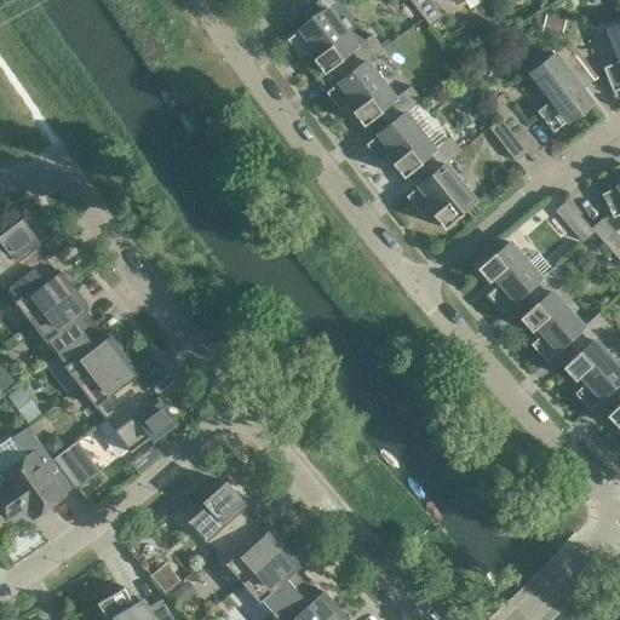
[(431,3),(419,11),(430,26),(442,16),(431,3)]
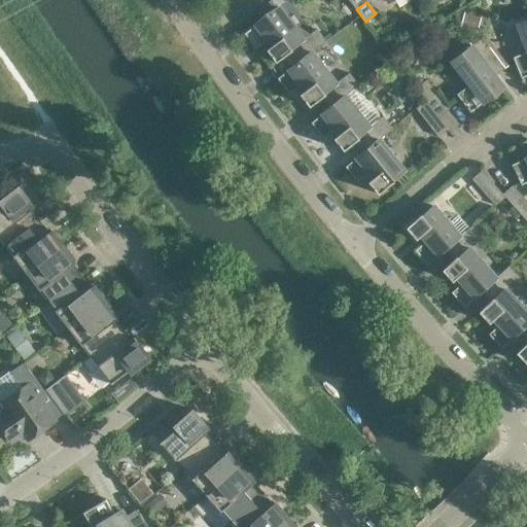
[(290,49),(303,40),(279,8),(244,33),(255,48),(267,40),(271,46),(267,50),(276,63),(291,51),(290,49)]
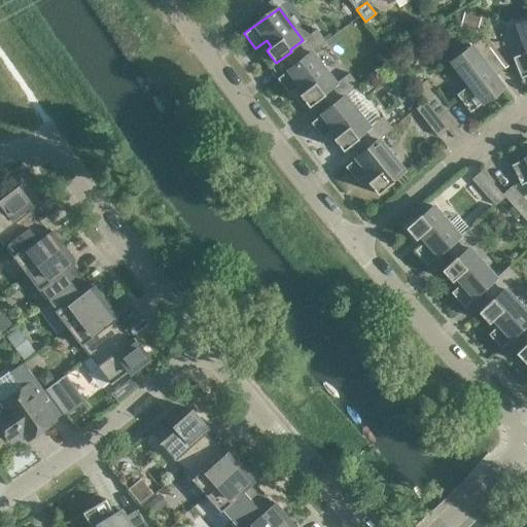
[(477,33),(480,19),(463,13),(459,28),(477,33)]
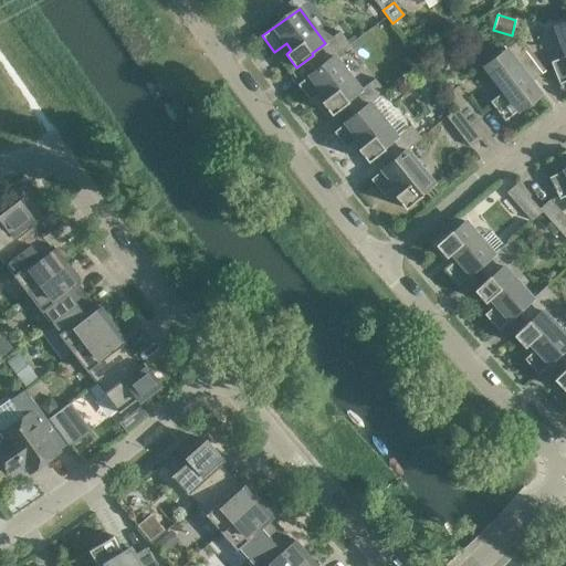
[(565,81),(565,21),(555,27),(565,52),(565,55),(551,62),(559,84),(565,81)]
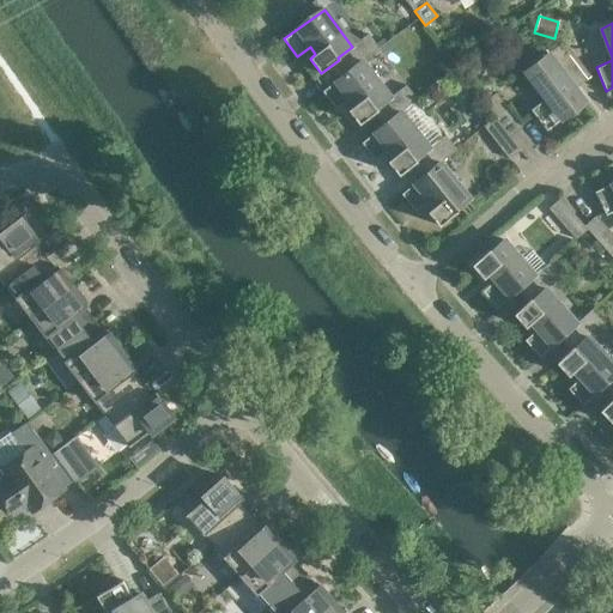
[(356,44),(365,59),(378,49),(369,35),(356,44)]
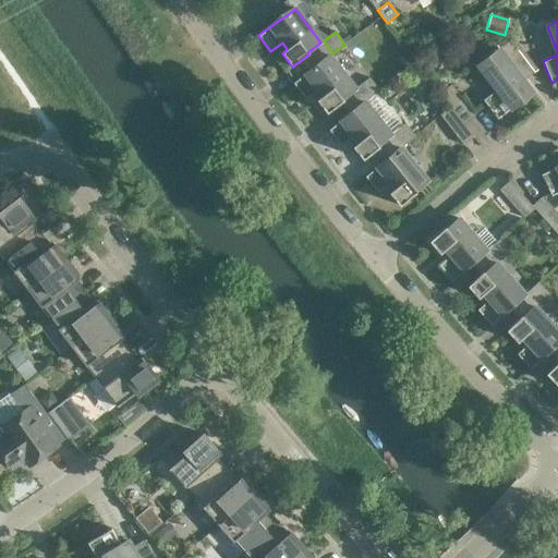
[(499,49),(509,61),(520,53),(510,41),(499,49)]
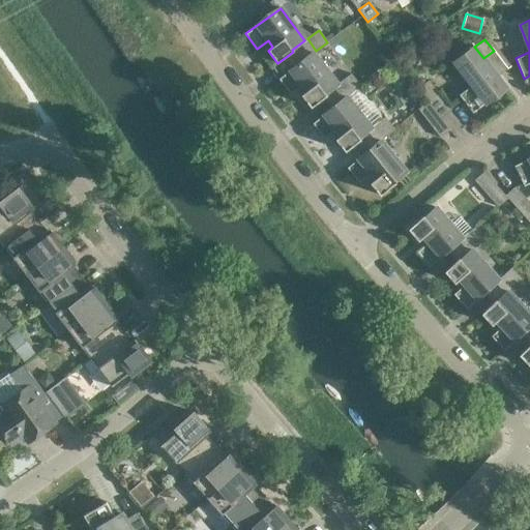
[(505,88),(483,58),(474,47),(454,62),(472,85),(459,95),(473,113),(505,88)]
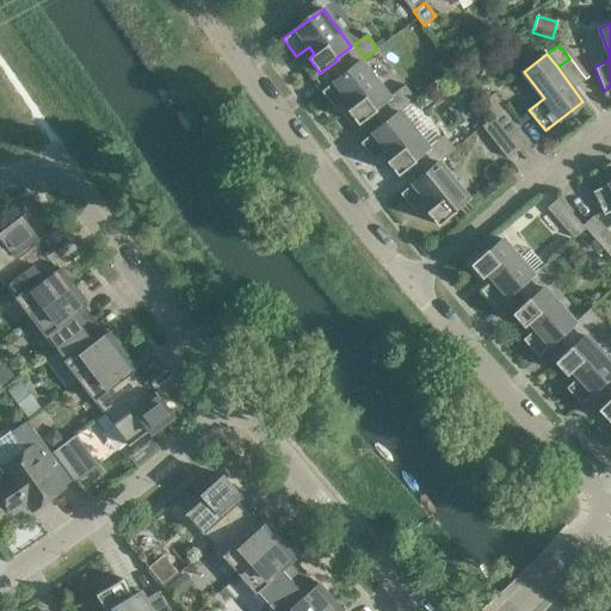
[(347,99),(353,106),(347,110),(358,125),(377,111),(375,109),(389,98),(360,61),(321,92),(334,109),(347,99)]
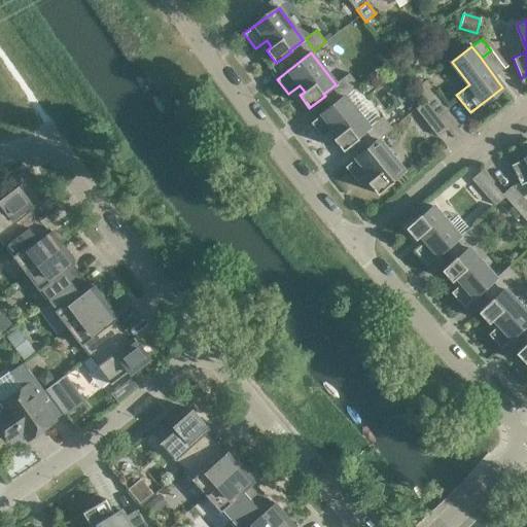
[(339,82),(347,95),(359,85),(350,74),(339,82)]
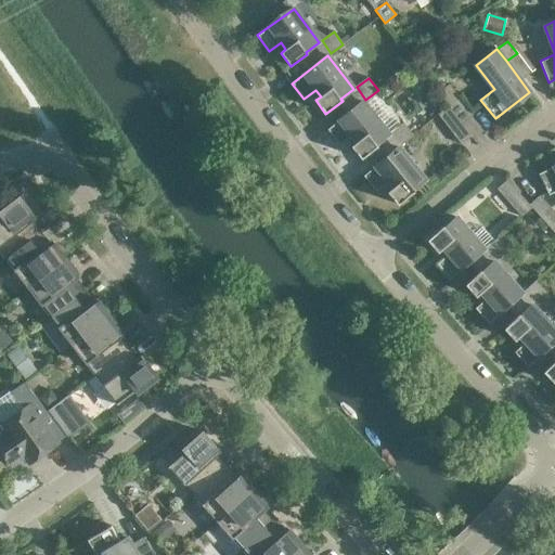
[(449,85),(438,92),(448,105),(459,97),(449,85)]
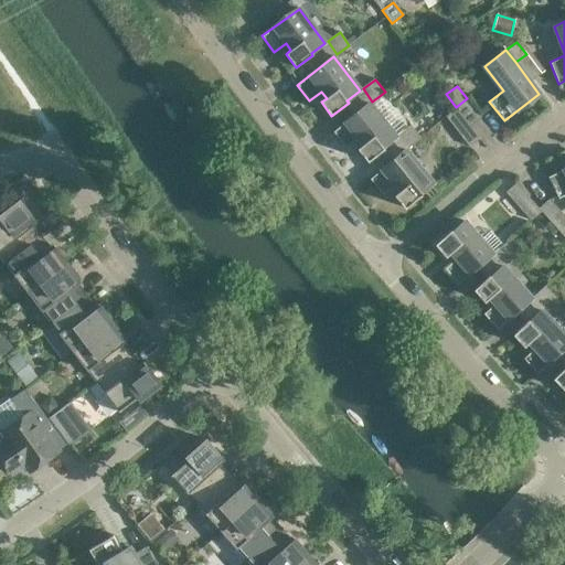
[(363,145),(358,149),(369,162),(385,149),(383,148),(396,137),(370,104),(333,132),(345,148),(358,139),(363,145)]
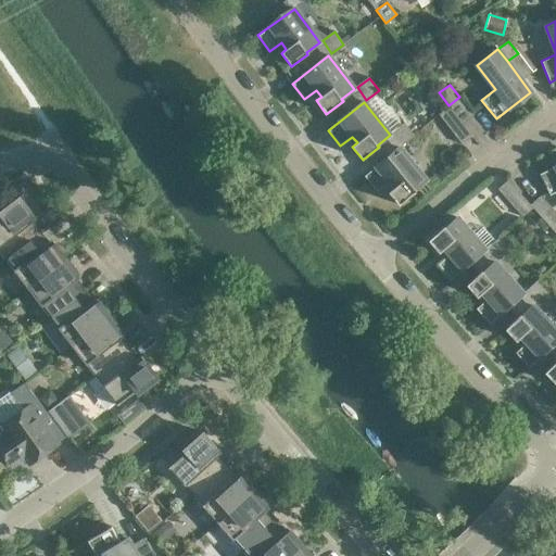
[(450,128),(460,119),(451,108),(440,115),(450,128)]
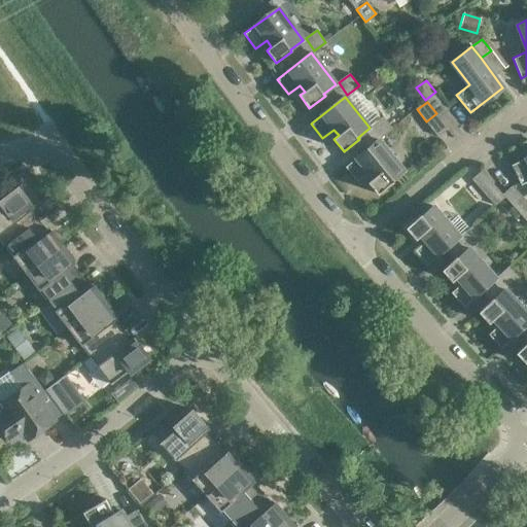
[(382,138),(393,129),(384,117),(373,126),(382,138)]
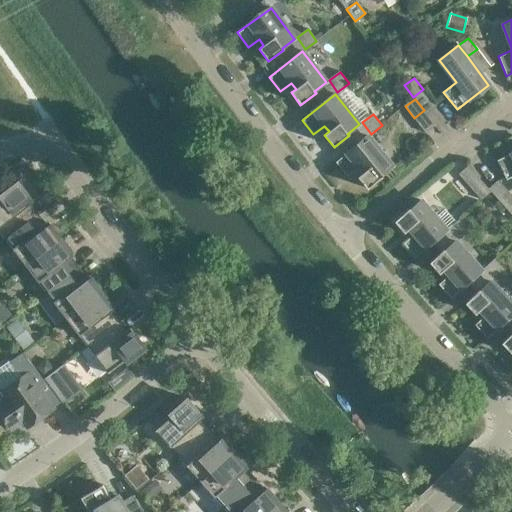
[(381,175),(393,166),(368,136),(335,162),(347,177),(358,168),(363,173),(358,177),(367,189),(382,177),(381,175)]
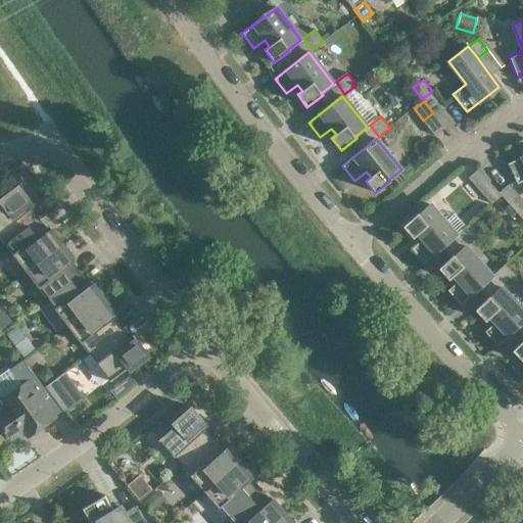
[(522,155),(507,163),(517,184),(522,181),(522,155)]
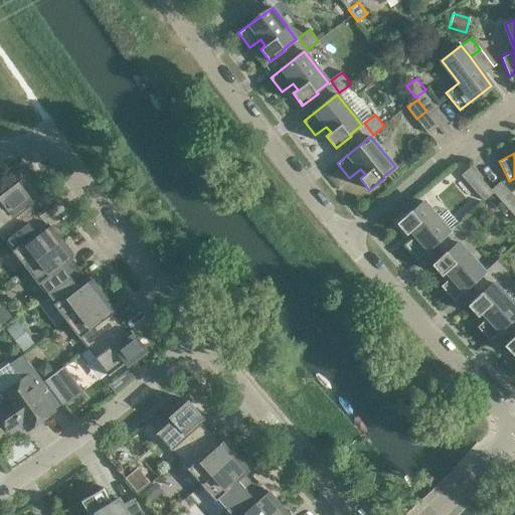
[(475,190),(484,200),(494,192),(484,181),(475,190)]
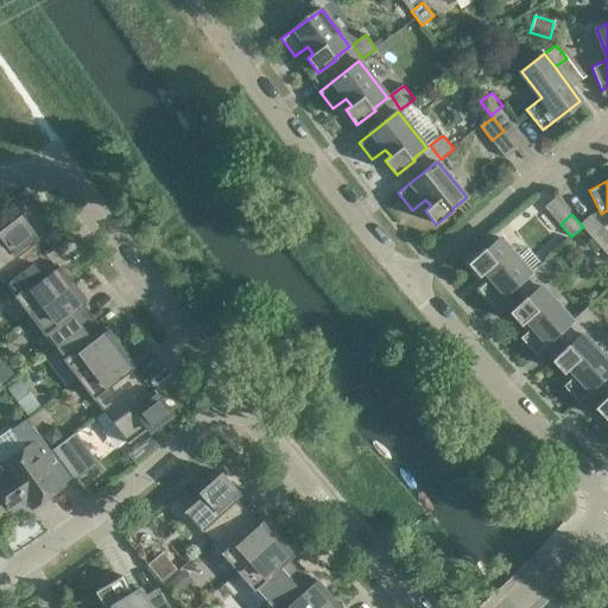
[(0,236),(0,276),(6,284),(45,253),(37,242),(39,240),(21,216),(7,226),(10,229),(0,236)]
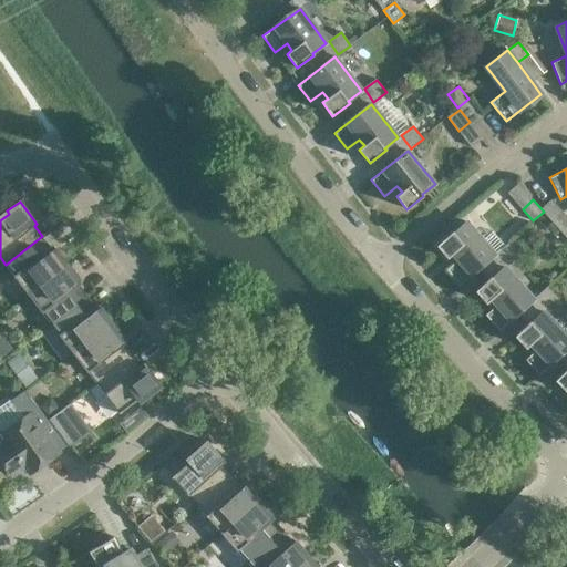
[(566,218),(557,227),(566,237),(566,218)]
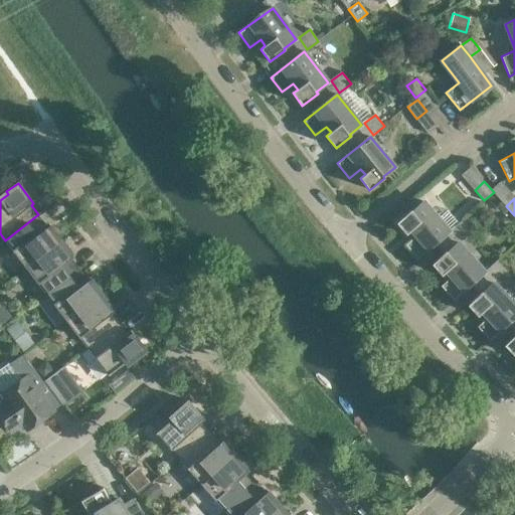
[(417,259),(450,231),(423,201),(412,211),(411,209),(396,222),(406,234),(411,230),(415,235),(405,244),(417,259)]
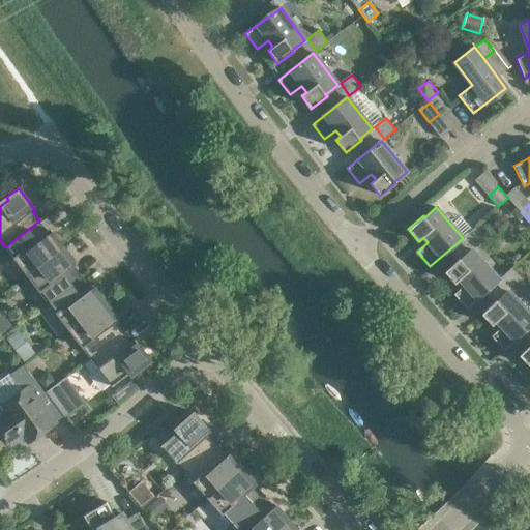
[(52,237),(39,221),(5,247),(26,274),(63,246),(54,235),(52,237)]
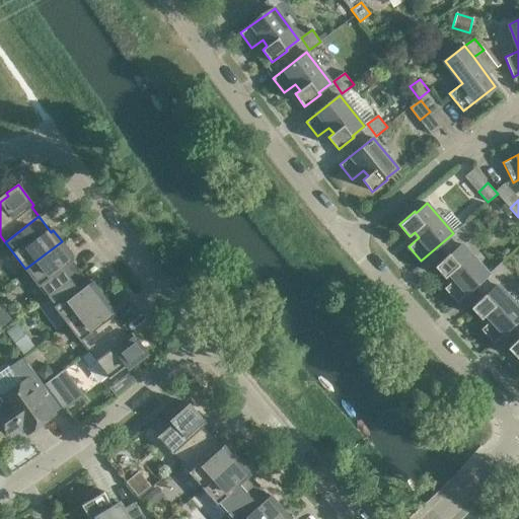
[(455,231),(465,242),(475,233),(465,222),(455,231)]
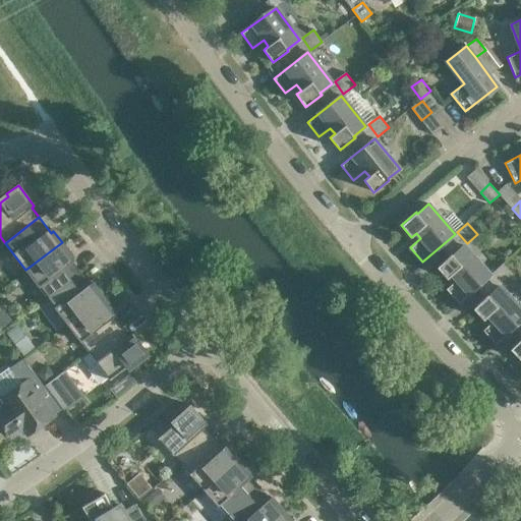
[(71,254),(62,242),(25,270),(47,298),(80,272),(69,256),(71,254)]
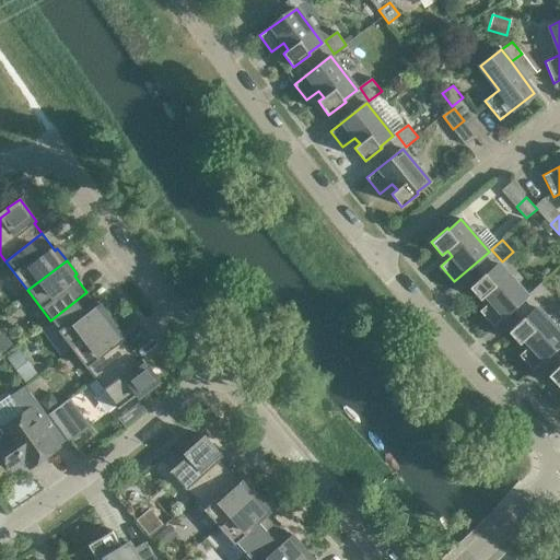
[(527,295),(499,264),(487,275),(485,272),(469,287),(480,299),(486,295),(491,301),(479,311),(493,326),(527,295)]
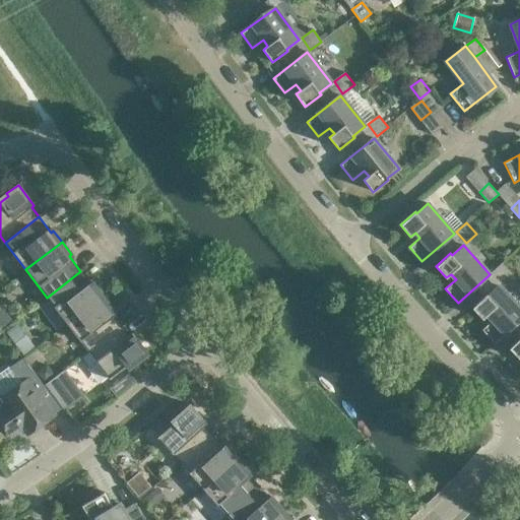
[(491,272),(502,283),(512,273),(502,263),(491,272)]
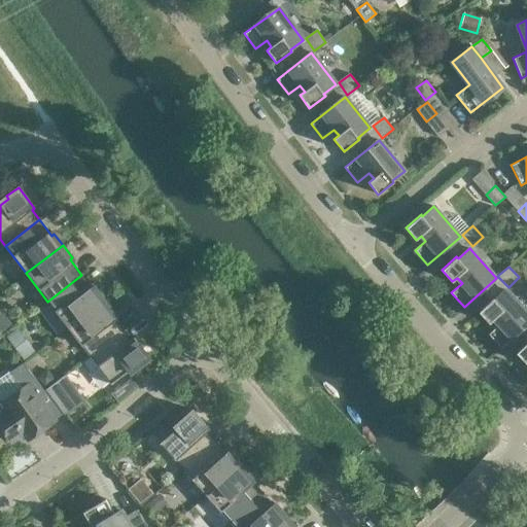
[(93,290),(81,275),(47,302),(68,328),(105,301),(96,288),(93,290)]
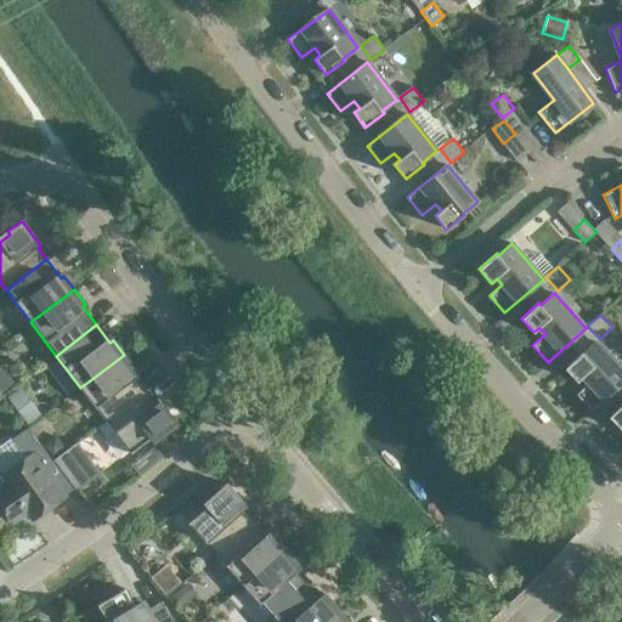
[(621,383),(621,368),(597,341),(583,354),(582,352),(565,367),(577,382),(583,377),(589,383),(576,394),(592,411),(621,383)]
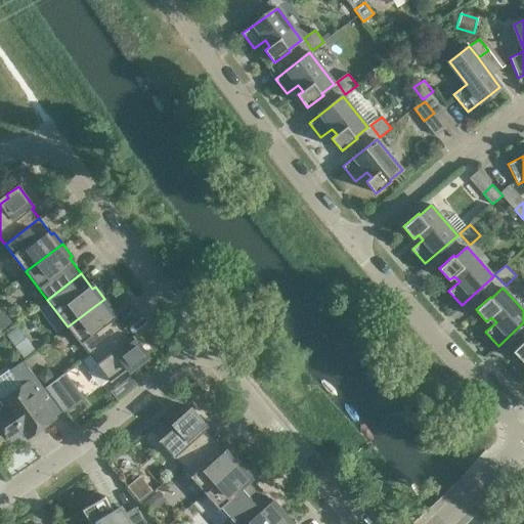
[(114,310),(104,299),(68,326),(89,354),(123,328),(111,312),(114,310)]
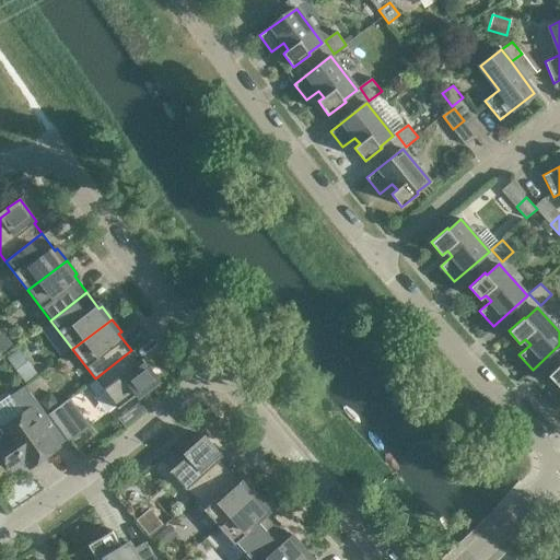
[(12,343),(4,333),(0,336),(0,351),(0,352),(12,343)]
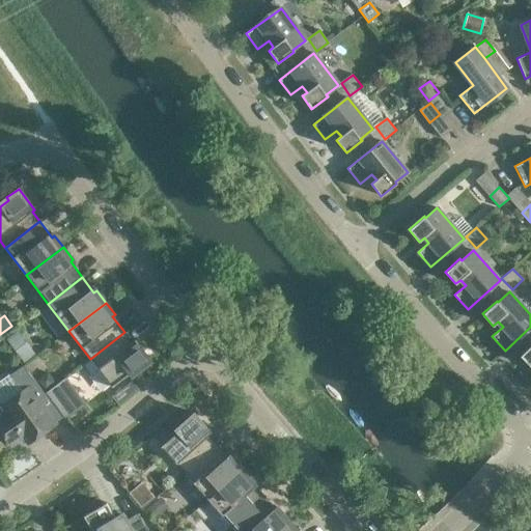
[(132,342),(124,332),(90,359),(112,387),(137,368),(139,370),(150,361),(135,340),(132,342)]
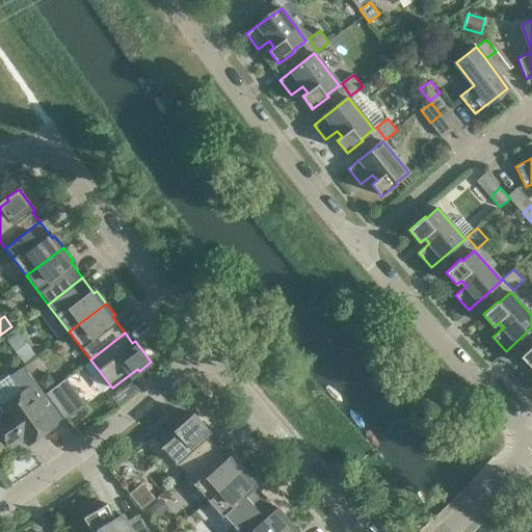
[(531,345),(521,355),(531,368),(531,367),(531,377),(531,378),(531,379),(531,345)]
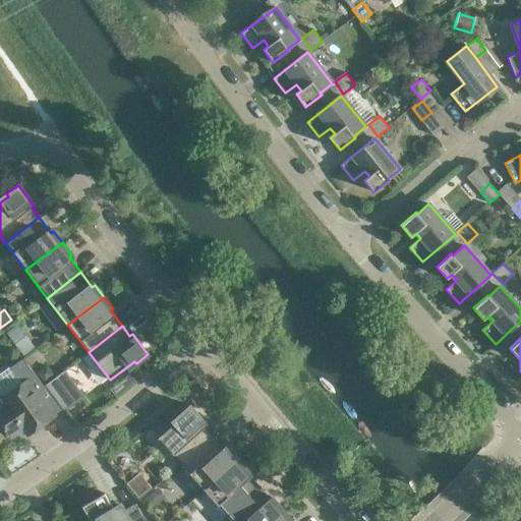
[(34,347),(29,341),(17,349),(22,356),(34,347)]
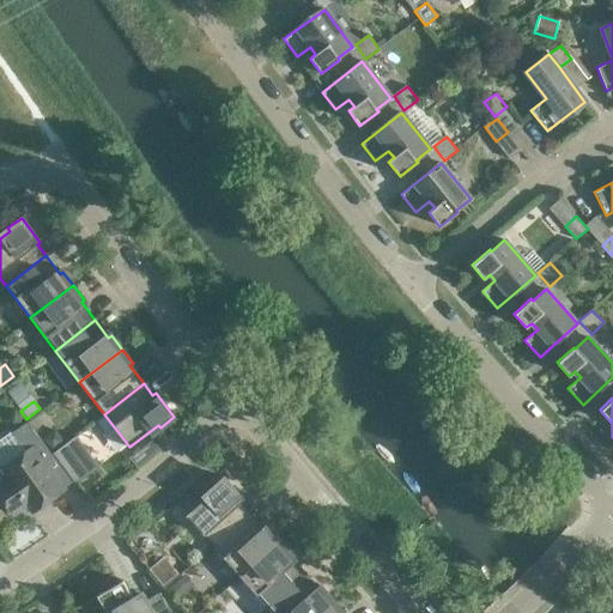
[(64,491),(40,457),(49,450),(28,423),(13,432),(26,451),(2,468),(8,478),(0,483),(0,496),(12,515),(28,504),(32,513),(64,491)]
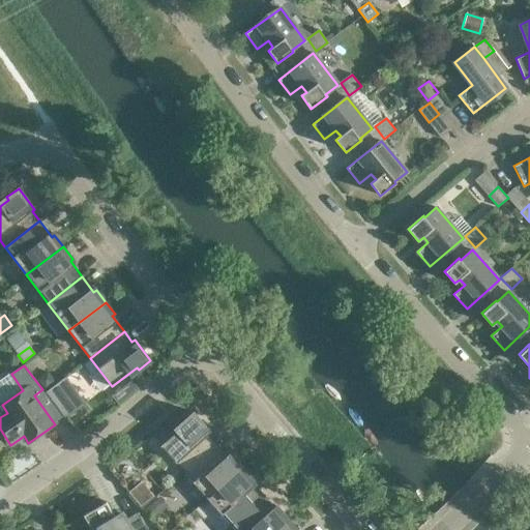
[(48,371),(37,379),(46,389),(56,381),(48,371)]
